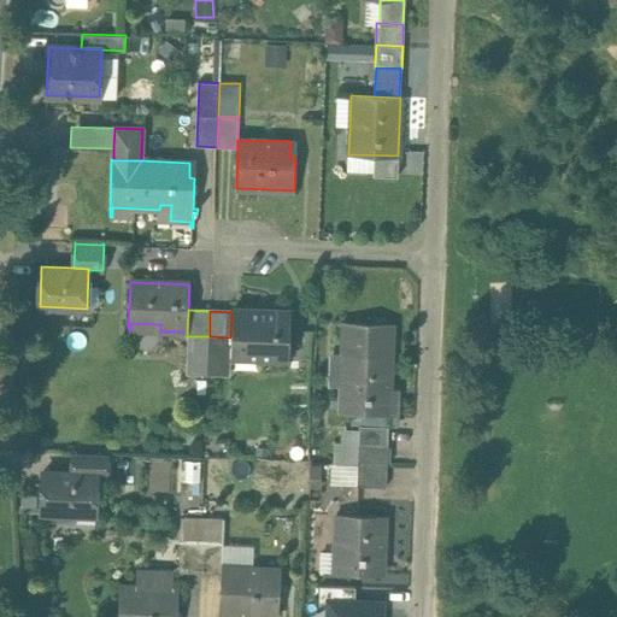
[(289,313),(231,311),(231,312),(230,338),(230,358),(231,358),(231,351),(260,353),(260,359),(288,360),(289,335),(289,313)]
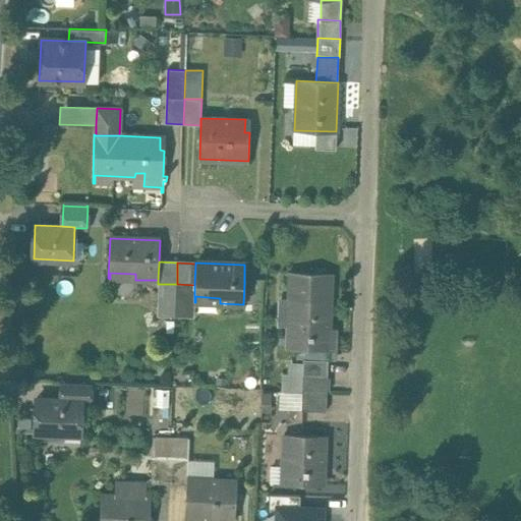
[(332,274),(290,272),(289,300),(295,300),(294,326),(288,326),(287,348),(303,349),(329,349),(329,345),(336,345),(336,330),(330,330),(332,274)]
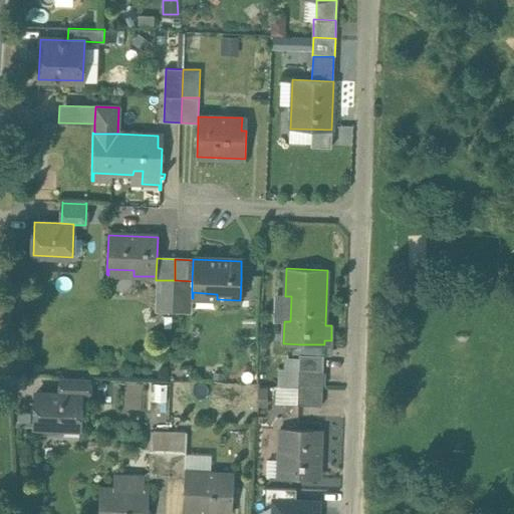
[(241,279),(240,300),(259,301),(260,280),(241,279)]
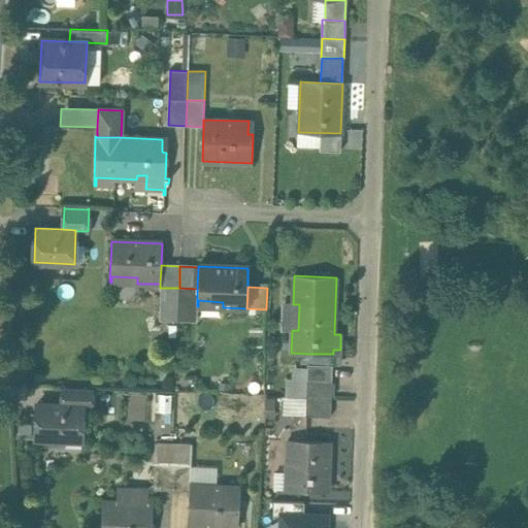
[(179,288),(160,288),(159,319),(177,320),(179,288)]
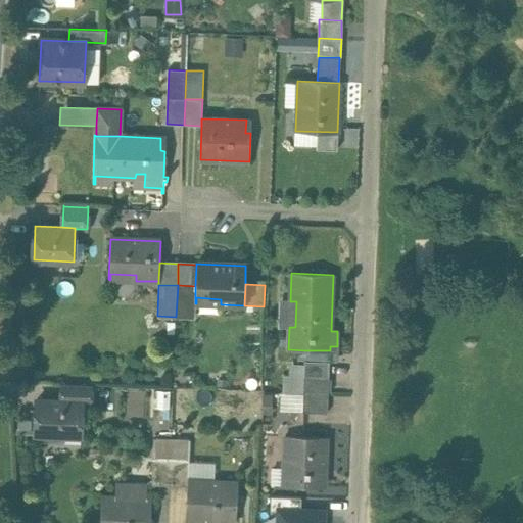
[(330,362),(330,350),(304,350),(304,361),(330,362)]
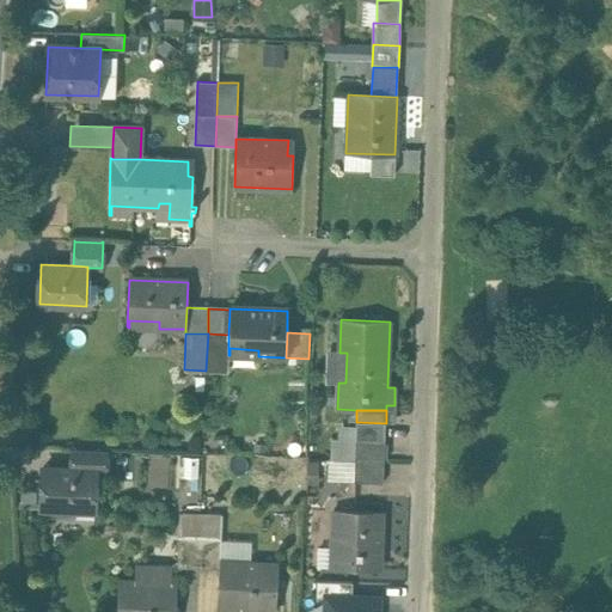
[(386,423),(356,422),(356,428),(356,439),(385,440),(386,423)]
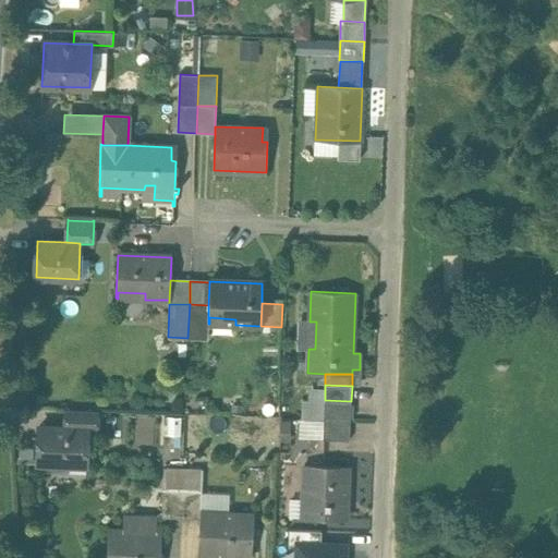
[(325,400),(325,390),(310,389),(308,401),(302,400),(301,419),(324,420),(325,400)]
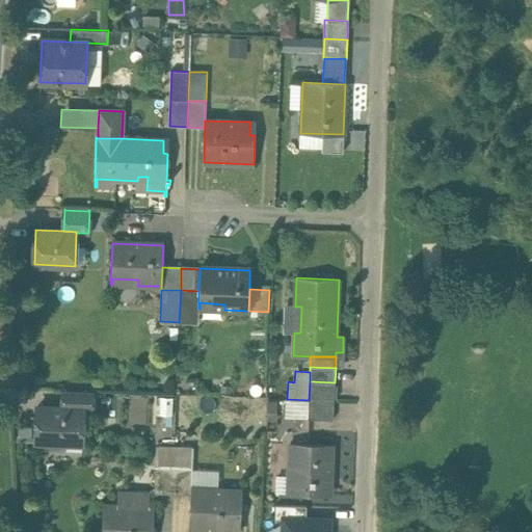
[(335,382),(310,381),(309,400),(334,401),(335,382)]
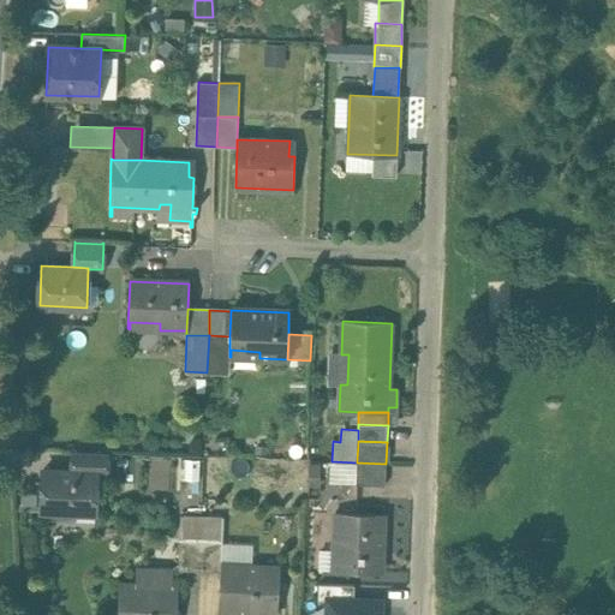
[(107,453),(73,452),(72,471),(96,472),(96,475),(106,475),(107,453)]
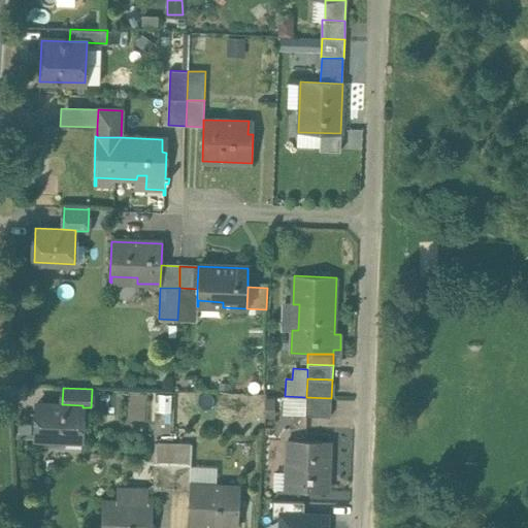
[(331,398),(306,397),(305,416),(331,417),(331,398)]
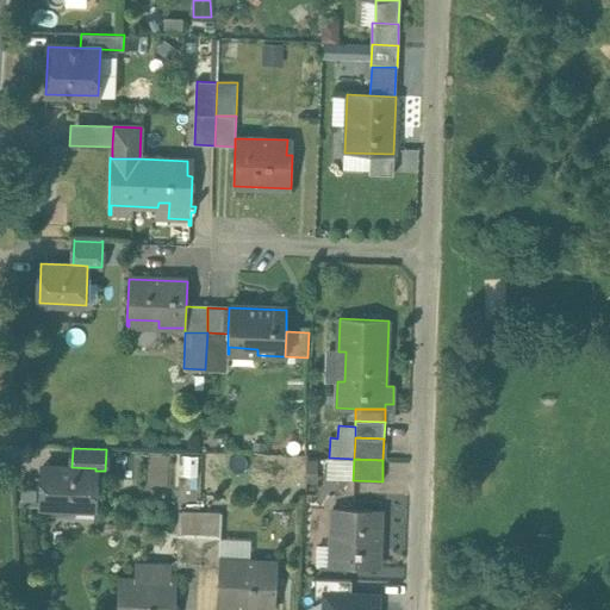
[(72,467),(43,466),(41,506),(57,508),(61,512),(70,512),(75,508),(94,509),(95,471),(95,468),(72,467)]
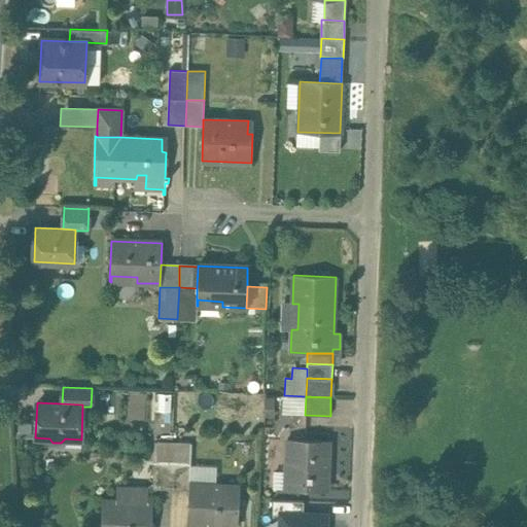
[(329,441),(287,438),(287,441),(292,441),(291,466),(286,465),(285,489),(327,490),(329,441)]
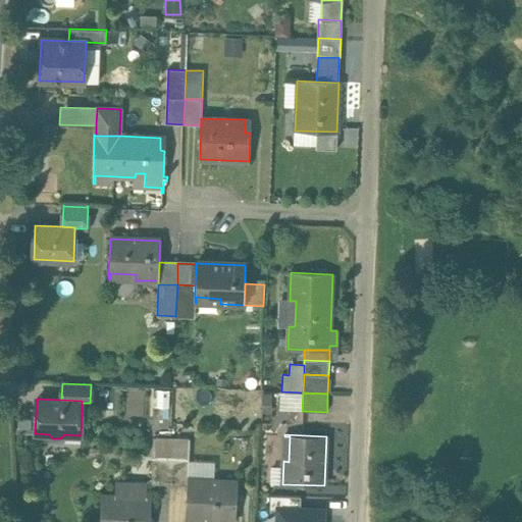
[(171,437),(153,437),(152,483),(169,484),(171,437)]
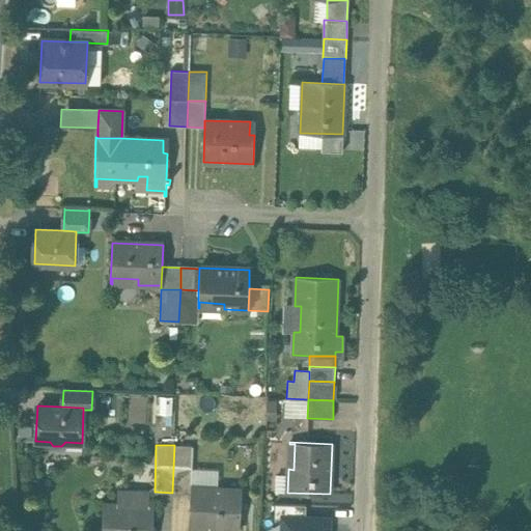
[(174,445),(172,493),(191,494),(191,486),(192,486),(192,469),(193,446),(174,445)]
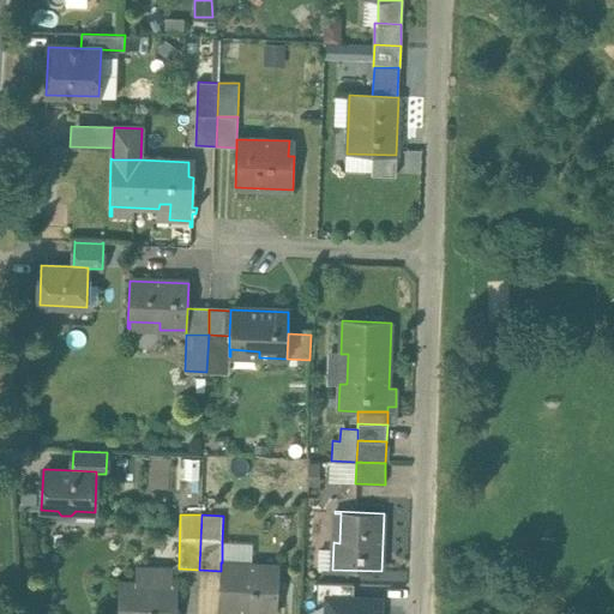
[(222,563),(251,564),(252,543),(222,542),(222,563)]
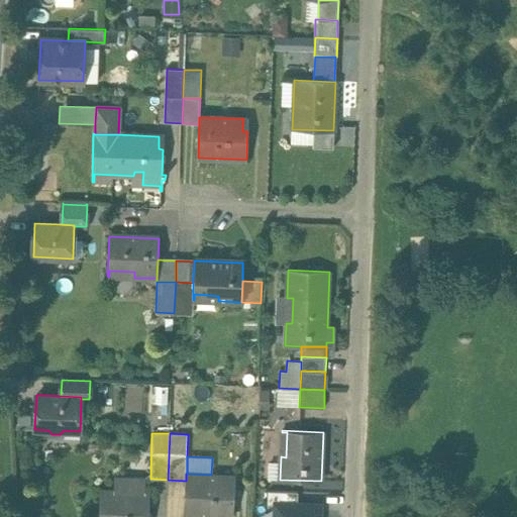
[(187,474),(186,474),(186,481),(184,514),(205,516),(205,512),(231,513),(231,516),(232,516),(234,489),(229,489),(230,476),(211,475),(187,474)]
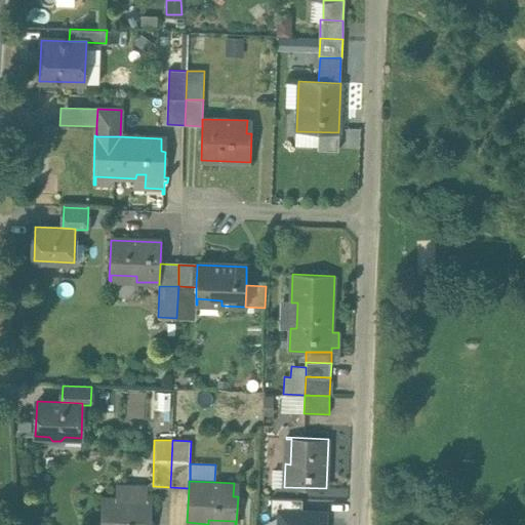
[(148,486),(128,485),(127,486),(117,486),(117,498),(102,497),(101,524),(150,524),(151,513),(147,513),(148,486)]
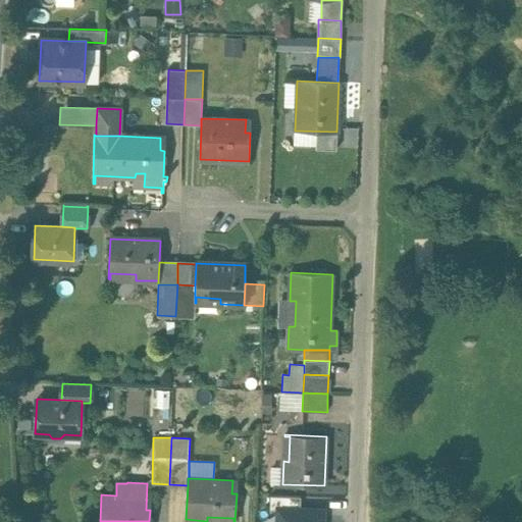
[(301,498),(270,496),(270,509),(282,510),(282,509),(300,510),(301,498)]
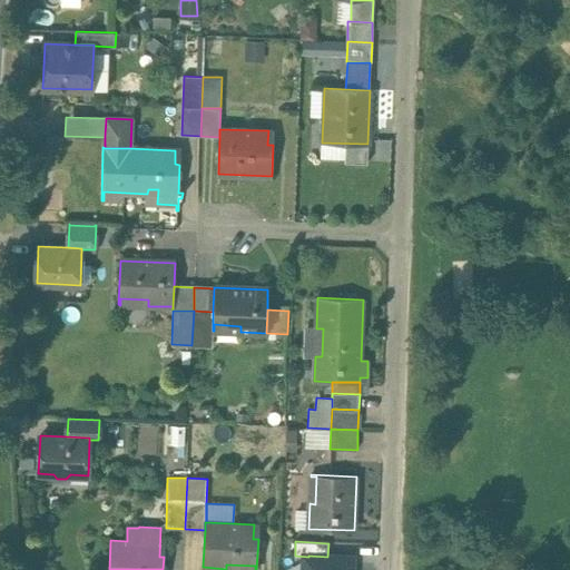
[(327,557),(308,556),(308,557),(307,569),(352,569),(353,557),(327,557)]
